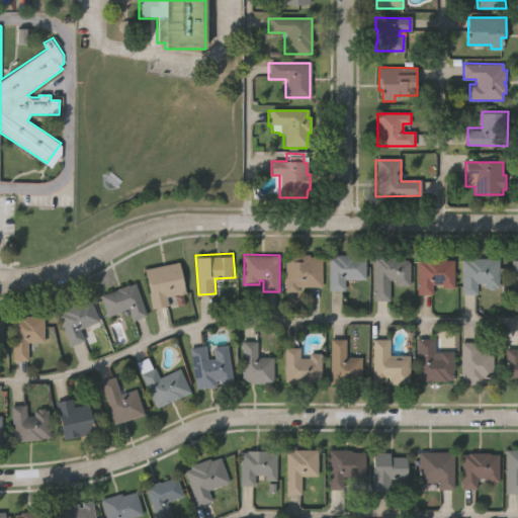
[(297,286),(297,290),(286,290),(286,254),(311,254),(311,256),(323,256),(323,286),(297,286)]
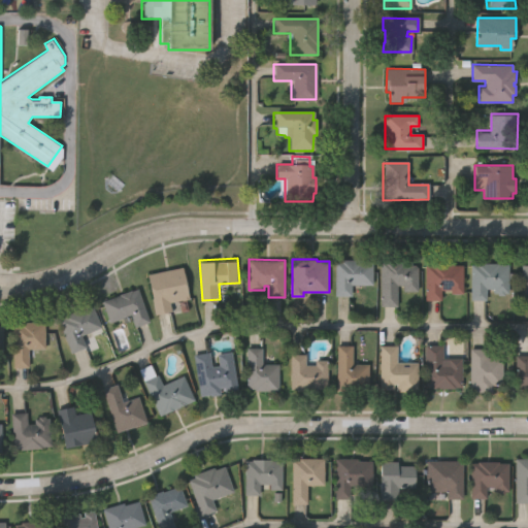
[(351,286),(351,296),(335,295),(335,260),(340,260),(340,259),(362,259),(362,262),(372,262),(371,286),(351,286)]
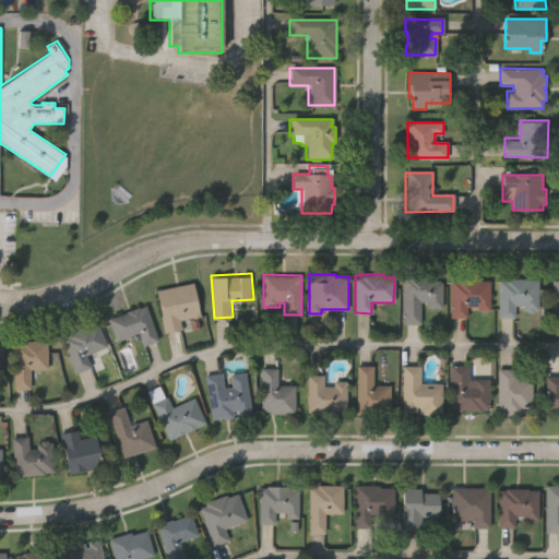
[(421,302),(421,324),(403,324),(403,275),(429,275),(429,276),(437,276),(437,281),(443,281),(443,310),(428,310),(428,302),(421,302)]
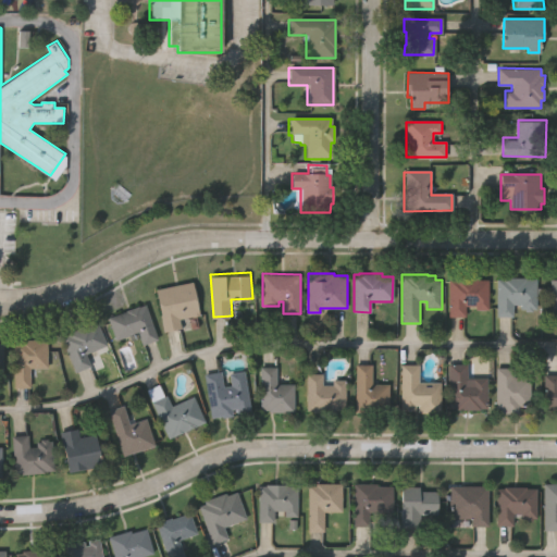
[(537,309),(532,309),(532,311),(525,311),(525,308),(521,308),(521,304),(512,304),(512,317),(497,317),(497,279),(504,279),(504,276),(537,276),(537,309)]
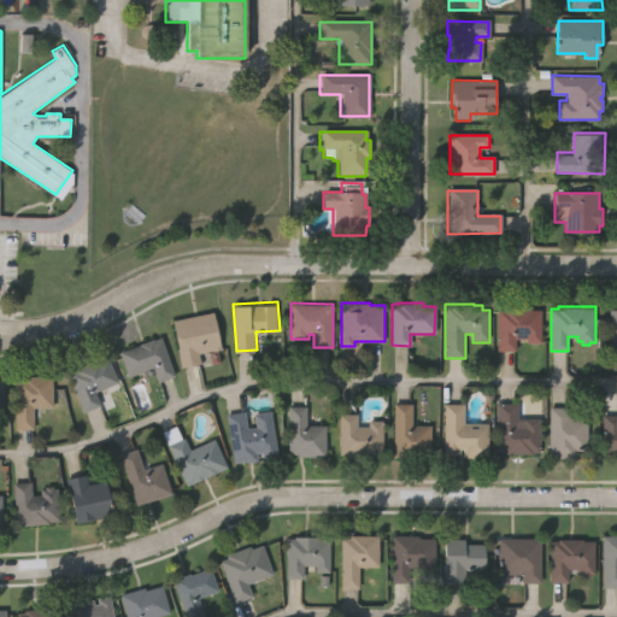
[(541,342),(527,342),(527,339),(515,339),(515,351),(497,351),(497,309),(504,309),(504,307),(541,309),(541,342)]
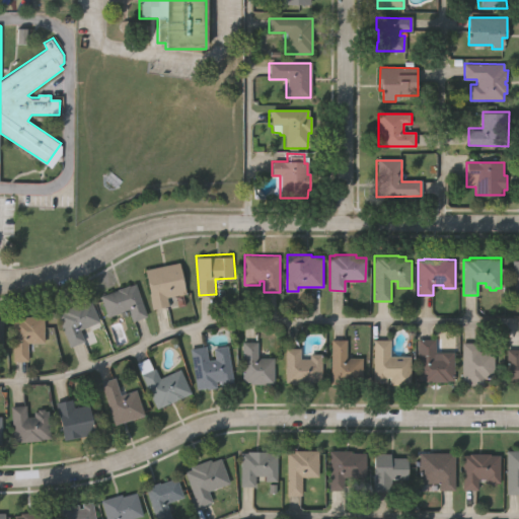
[(181,260),(189,292),(169,297),(171,305),(154,309),(145,268),(181,260)]
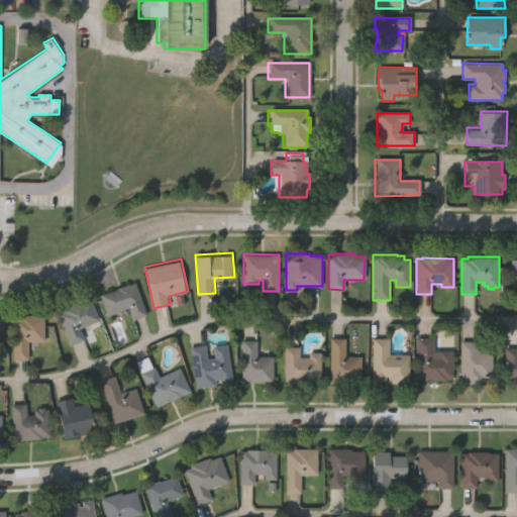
[(149,314),(134,320),(131,312),(123,315),(121,310),(109,315),(100,293),(129,281),(130,283),(136,281),(149,314)]
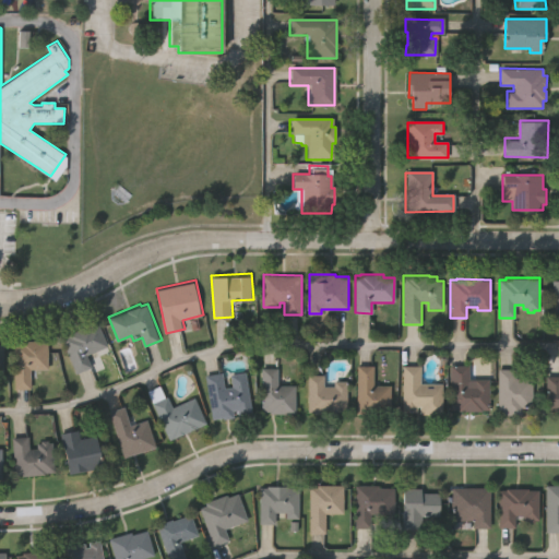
[(79,372),(63,339),(69,336),(68,333),(92,322),(93,324),(99,321),(109,343),(87,353),(93,366),(79,372)]
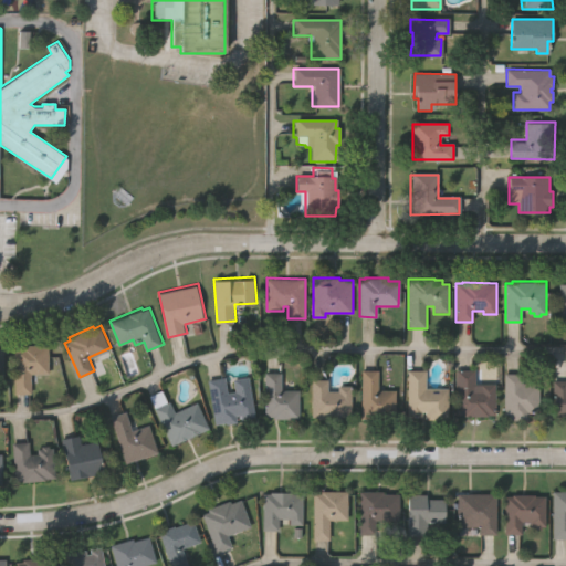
[(16,391),(16,346),(23,346),(23,343),(51,343),(51,373),(33,373),(33,391),(16,391)]
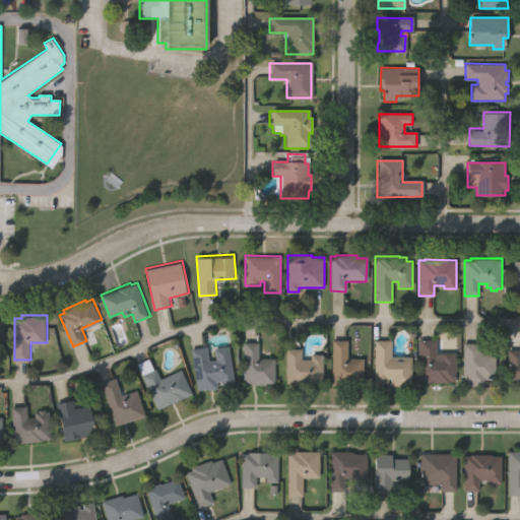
[(416,380),(417,337),(436,337),(436,354),(440,355),(440,350),(455,350),(454,380),(447,380),(447,382),(423,382),(423,380),(416,380)]
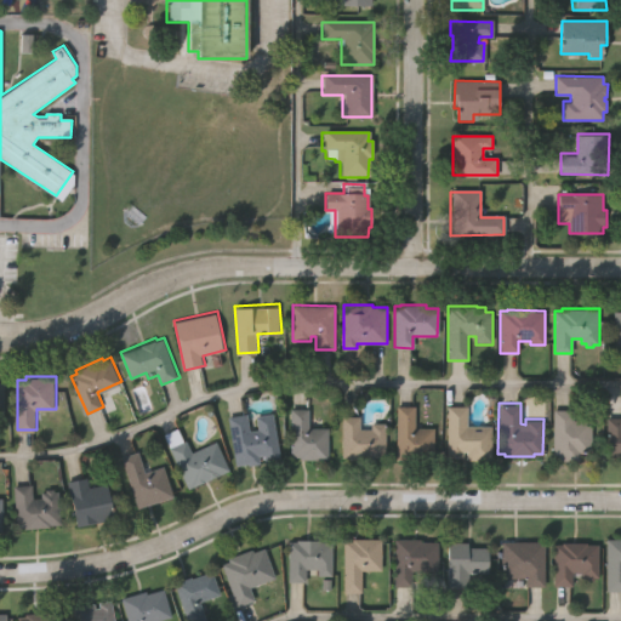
[(396,457),(396,404),(416,404),(416,425),(434,426),(434,457),(396,457)]
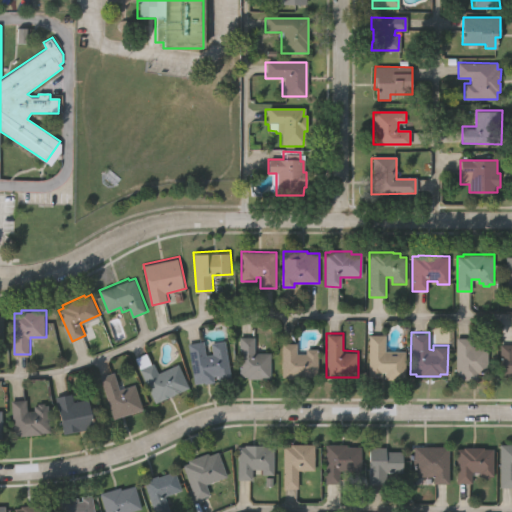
[(237,377),(238,335),(254,335),(253,350),(270,351),(270,379),(244,378),(244,377),(237,377)]
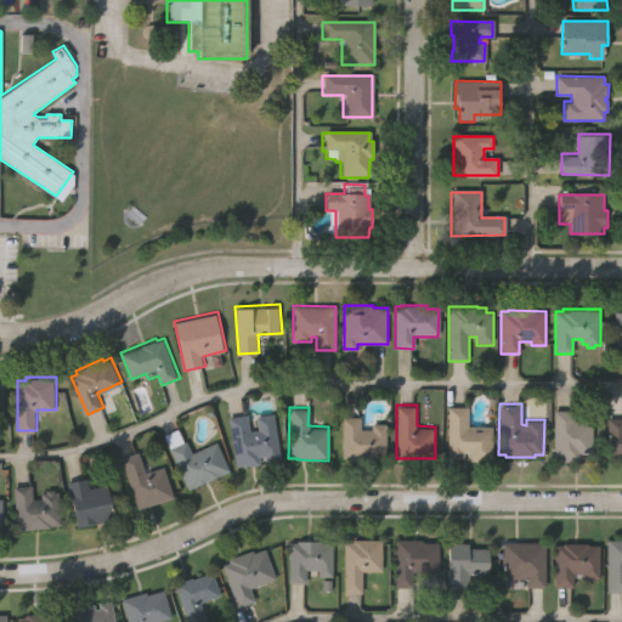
[(448,458),(447,407),(468,407),(468,425),(493,425),(493,459),(467,461),(467,452),(464,452),(464,458),(448,458)]
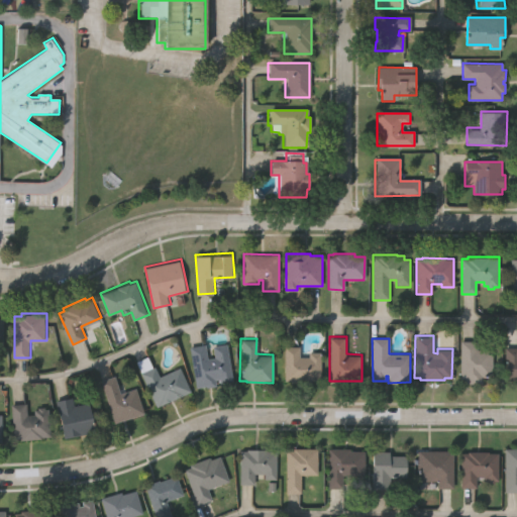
[(458,382),(458,339),(476,339),(476,348),(492,348),(491,376),(483,376),(483,382),(458,382)]
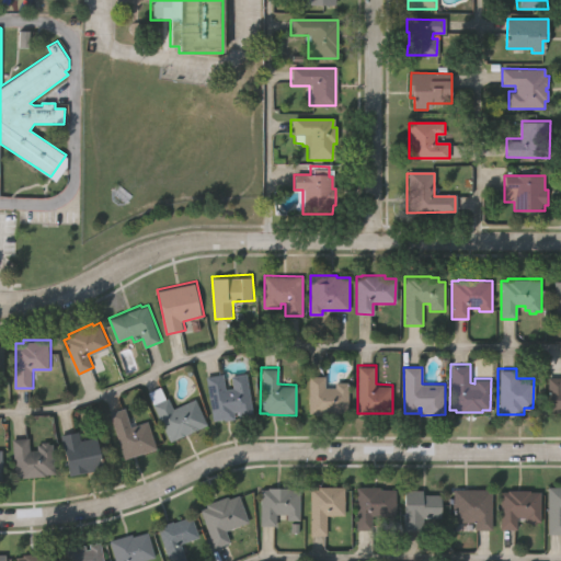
[(209,420),(204,375),(220,373),(222,388),(231,387),(229,374),(247,371),(253,414),(221,419),(209,420)]
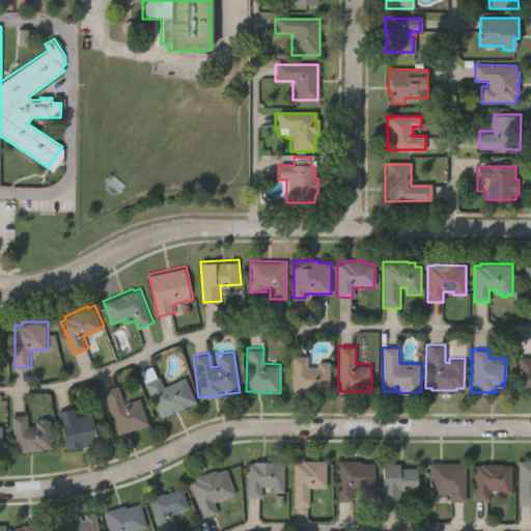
[(290,390),(290,355),(305,355),(306,364),(315,364),(315,360),(328,360),(329,390),(317,390),(317,391),(290,390)]
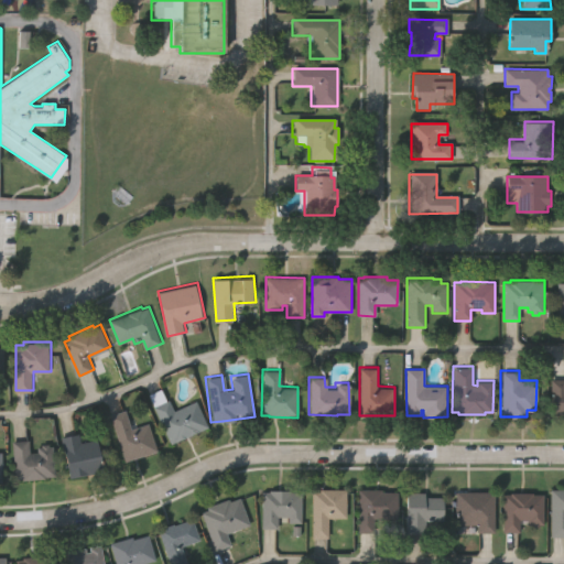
[(563,414),(550,414),(551,378),(563,378),(563,414)]
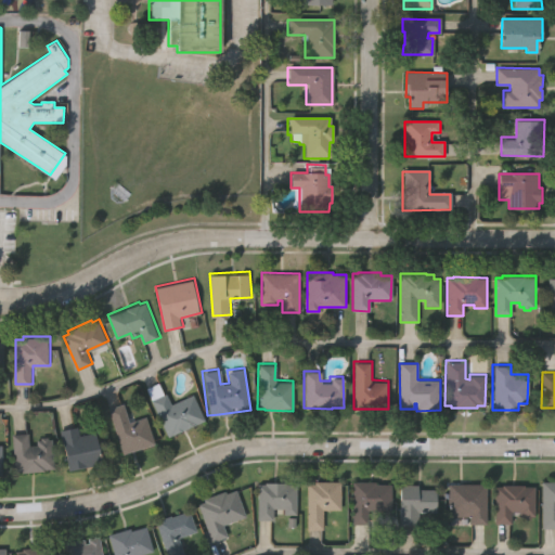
[(165,435),(149,399),(165,391),(169,402),(192,392),(204,417),(165,435)]
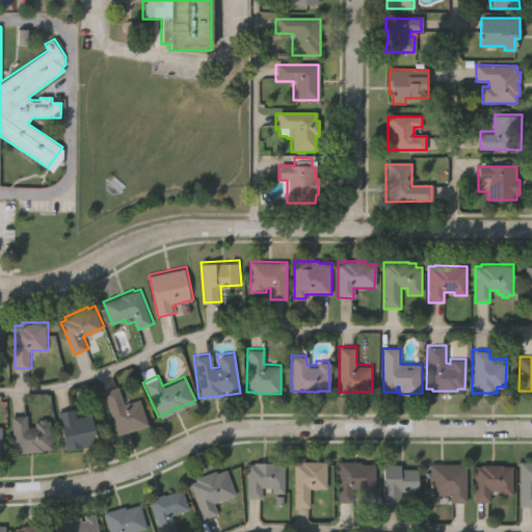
[(115,435),(101,391),(116,387),(122,403),(139,397),(148,425),(115,435)]
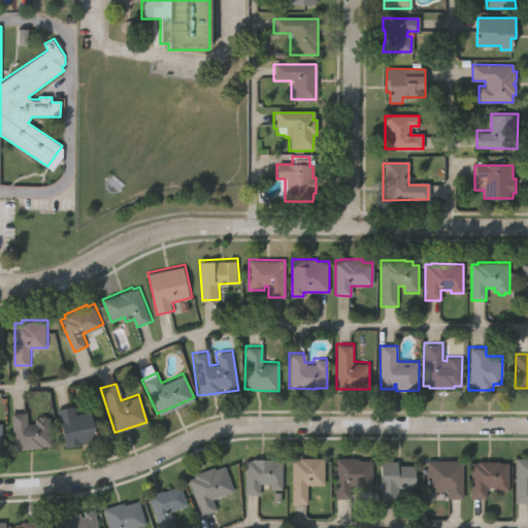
[(66,446),(58,407),(75,403),(77,411),(94,408),(100,438),(66,446)]
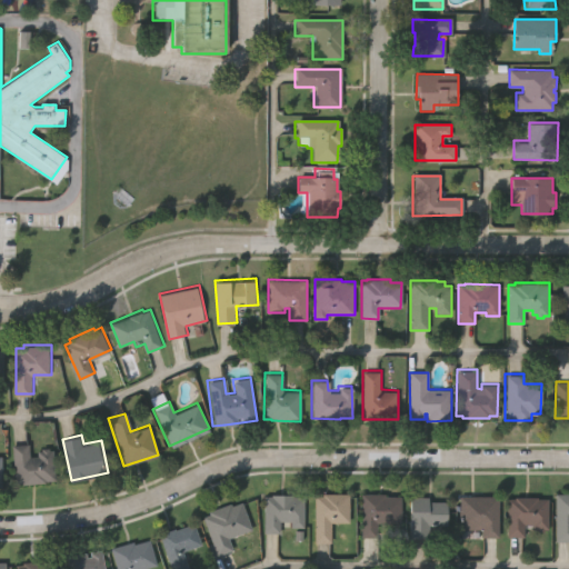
[(17,482),(15,443),(32,442),(32,456),(39,455),(39,448),(42,448),(42,447),(51,447),(51,448),(57,447),(58,477),(48,478),(48,482),(25,483),(23,481),(17,482)]
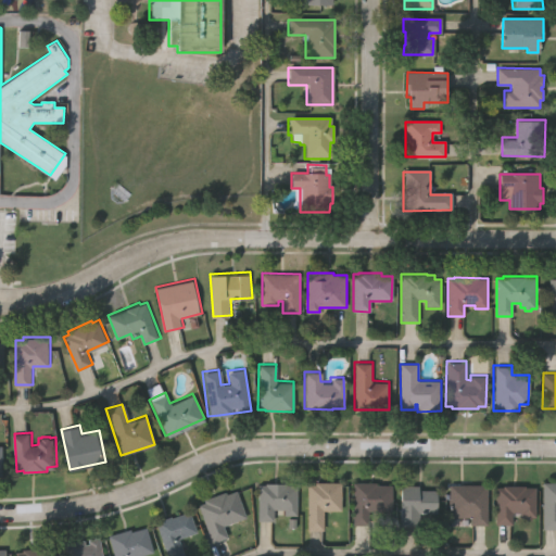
[(342,509),(325,509),(325,529),(308,529),(308,483),(316,483),(316,481),(342,481),(342,509)]
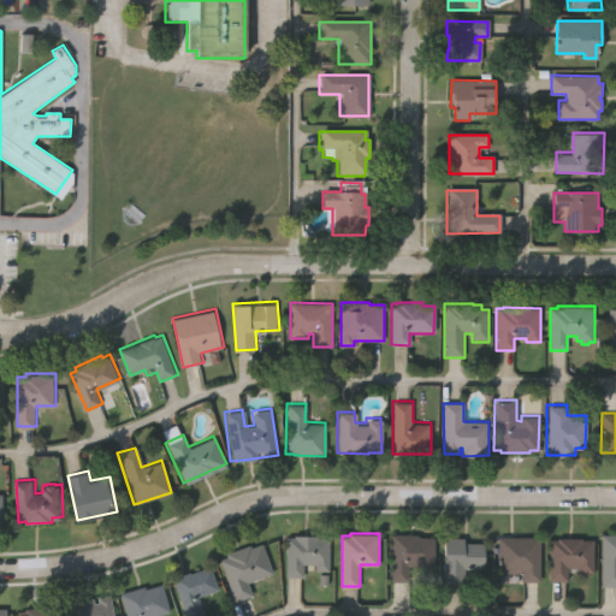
[(434,564),(409,564),(409,581),(392,581),(392,533),(418,533),(418,535),(434,535),(434,564)]
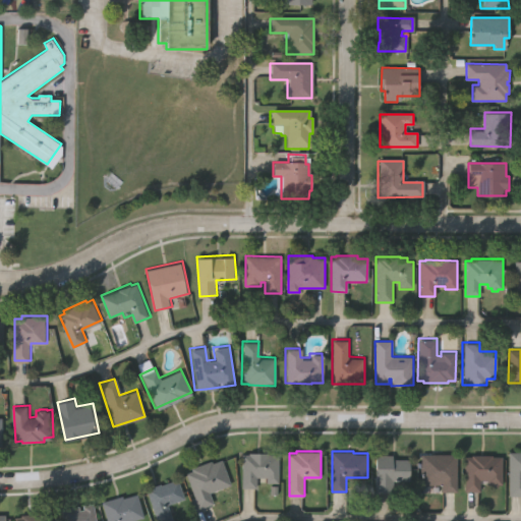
[(279,481),(267,481),(267,476),(257,476),(257,486),(242,486),(242,453),(249,453),(249,452),(269,452),(269,453),(279,453),(279,481)]
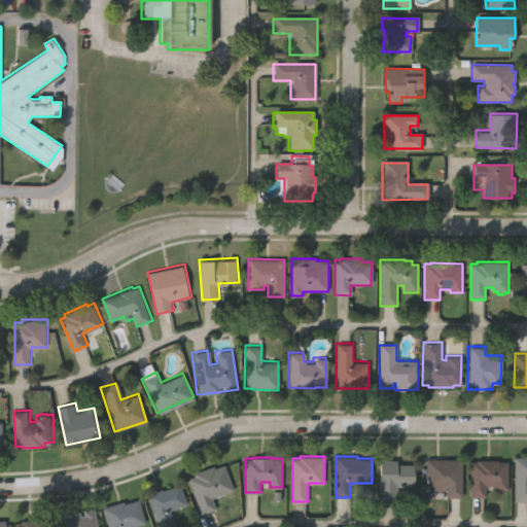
[(526,457),(526,501),(514,501),(514,457),(526,457)]
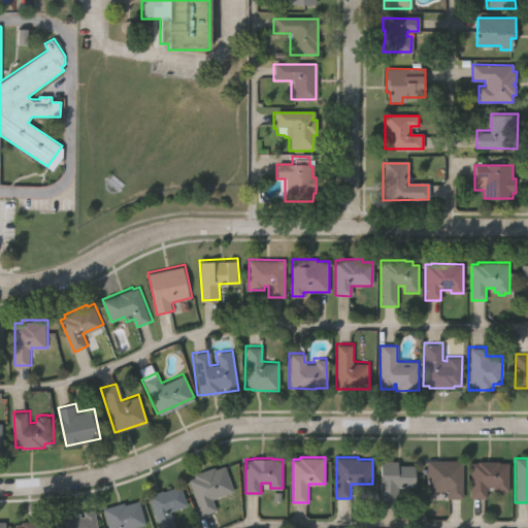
[(413,465),(413,486),(395,486),(395,499),(378,499),(378,460),(395,461),(395,465),(413,465)]
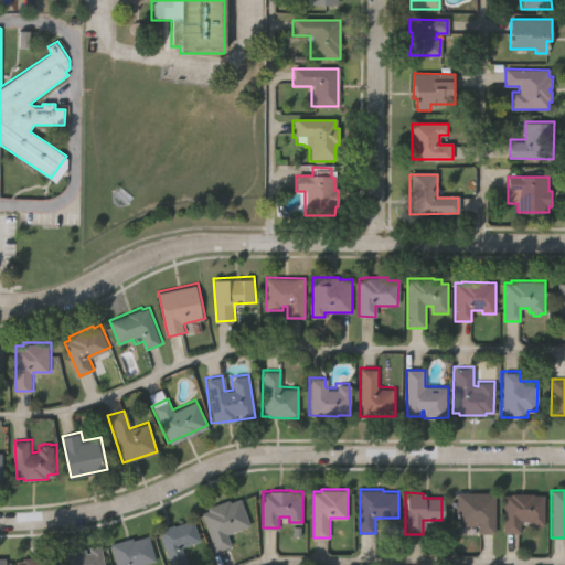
[(496,492),(494,533),(479,533),(479,525),(457,525),(458,492),(496,492)]
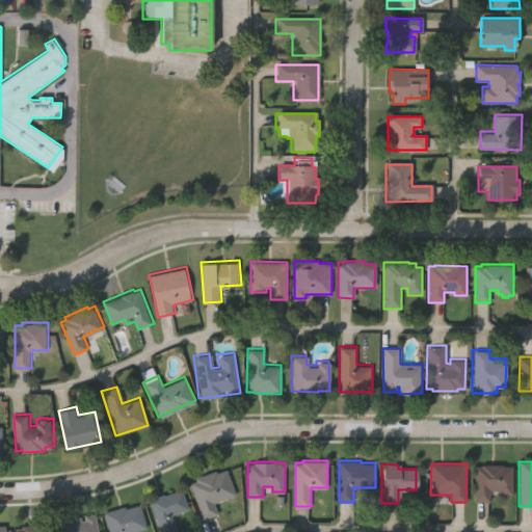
[(510,466),(510,494),(506,494),(506,497),(500,497),(500,494),(496,494),(496,489),(489,489),(489,502),(474,501),(474,466),(480,466),(480,463),(501,464),(501,466),(510,466)]
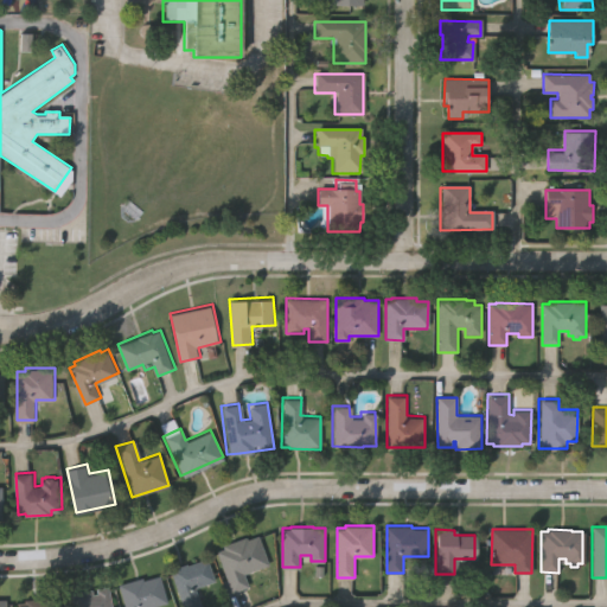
[(231,594),(216,554),(223,550),(222,548),(244,538),(246,542),(257,537),(268,566),(243,575),(248,587),(231,594)]
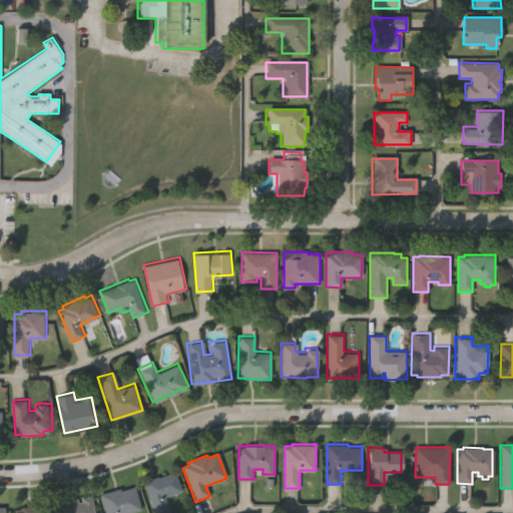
[(153,512),(142,483),(156,478),(157,479),(173,473),(180,492),(163,498),(168,512),(153,512)]
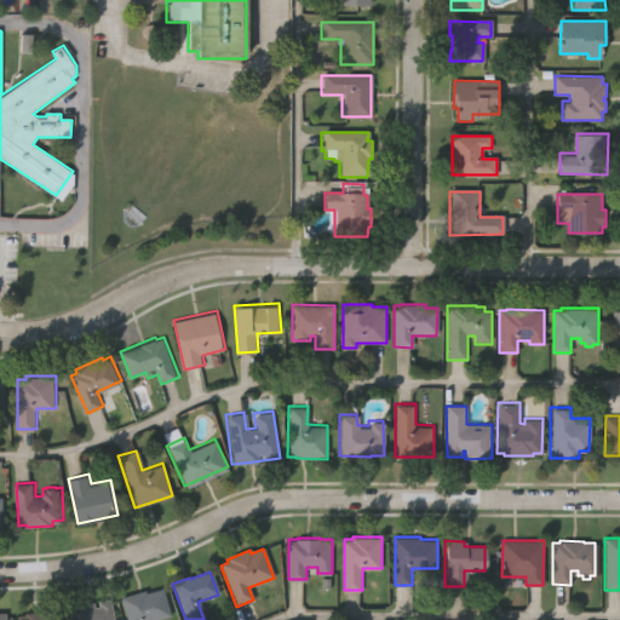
[(127,619),(121,596),(145,589),(145,592),(164,587),(171,614),(149,619),(127,619)]
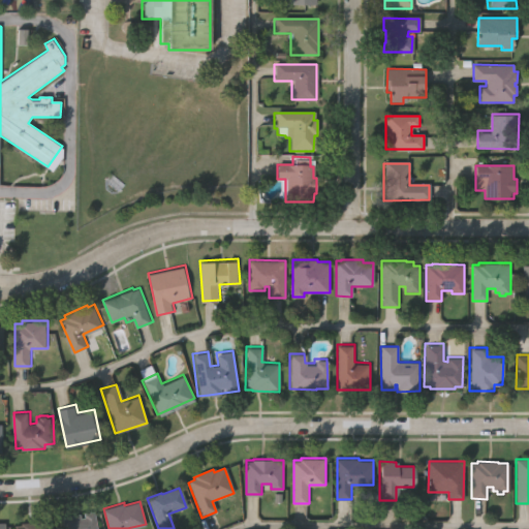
[(64,528),(62,517),(81,514),(81,517),(85,517),(84,512),(94,510),(97,528),(64,528)]
